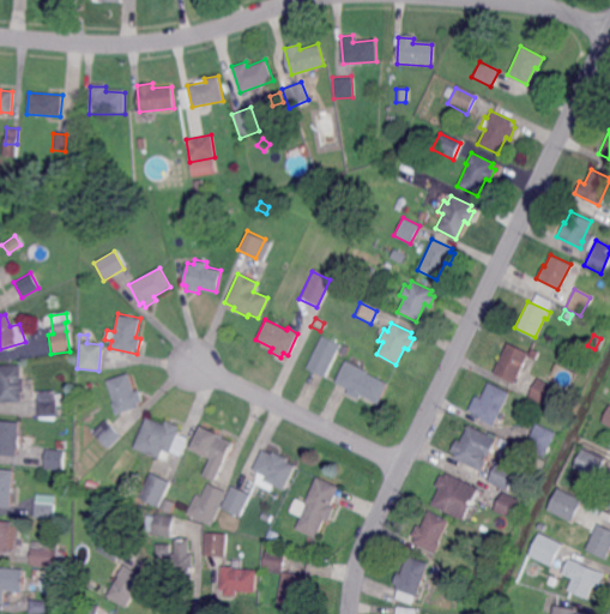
[(321,354),(331,359),(321,378),(303,368),(313,350),(315,351),(320,342),(326,345),(321,354)]
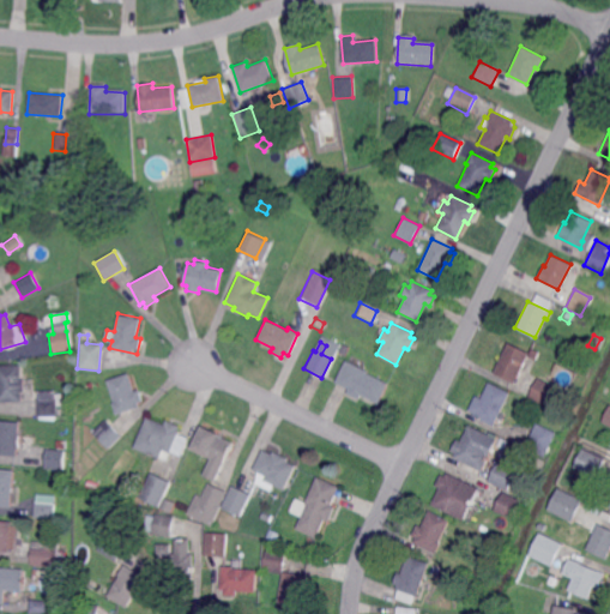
[(512,384),(491,374),(506,344),(526,354),(512,384)]
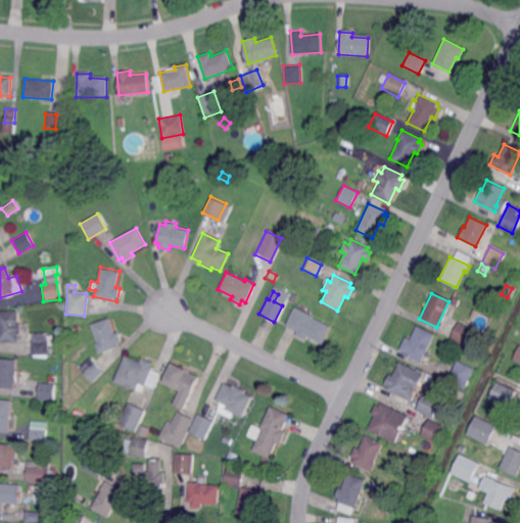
[(454,306),(448,304),(452,298),(457,300),(454,306)]
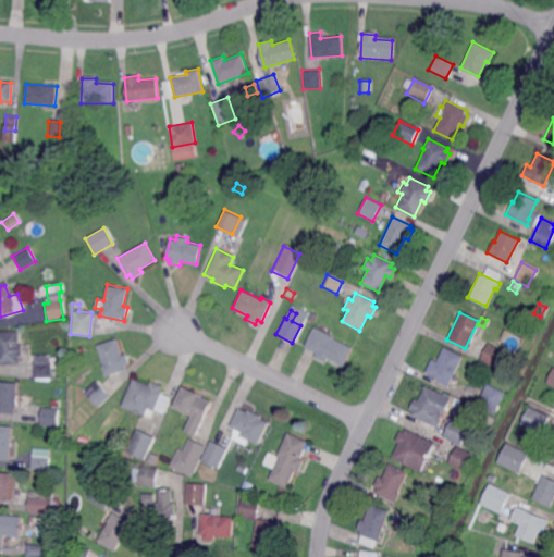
[(342,366),(327,358),(324,361),(314,356),(315,353),(303,347),(312,326),(333,336),(332,338),(352,347),(342,366)]
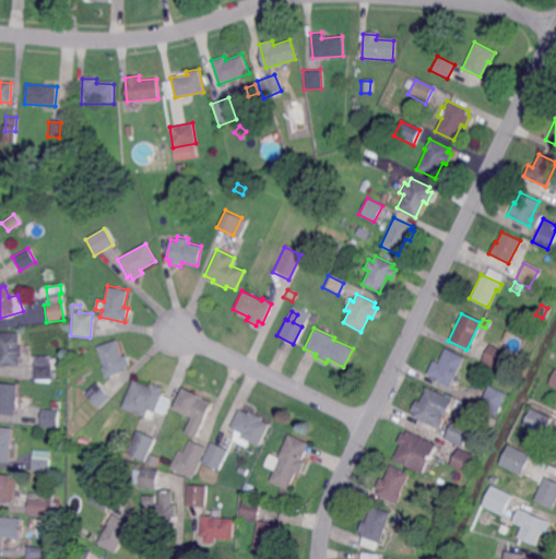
[(18,346),(20,346),(20,358),(18,358),(18,367),(0,367),(0,333),(18,333),(18,346)]
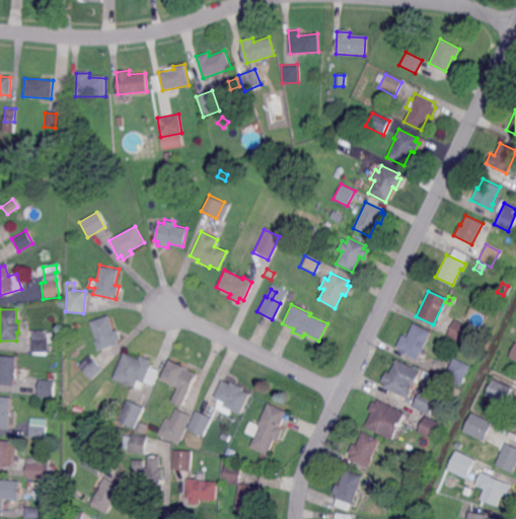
[(112,331),(115,330),(119,341),(115,342),(116,345),(95,352),(92,342),(94,341),(88,322),(106,316),(112,331)]
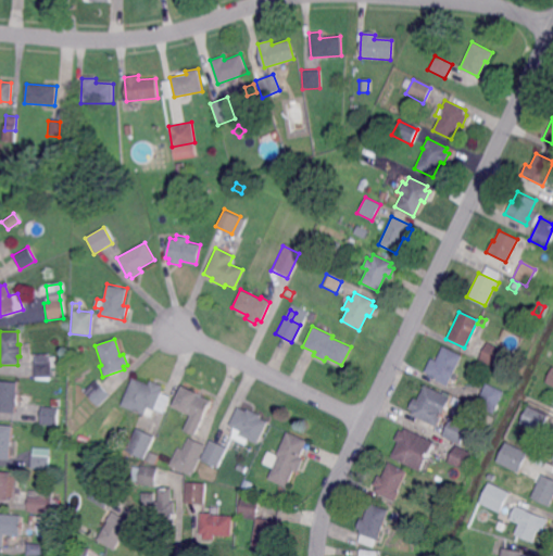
[(494,370),(476,362),(486,343),(503,352),(494,370)]
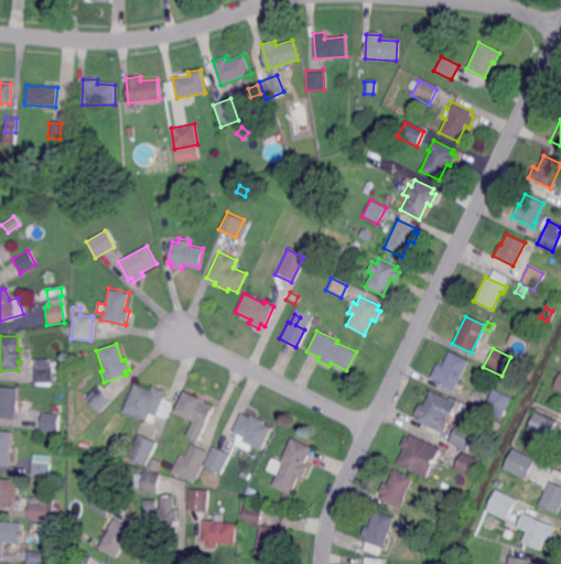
[(453,390),(434,381),(435,379),(430,377),(437,362),(442,366),(449,350),(468,360),(453,390)]
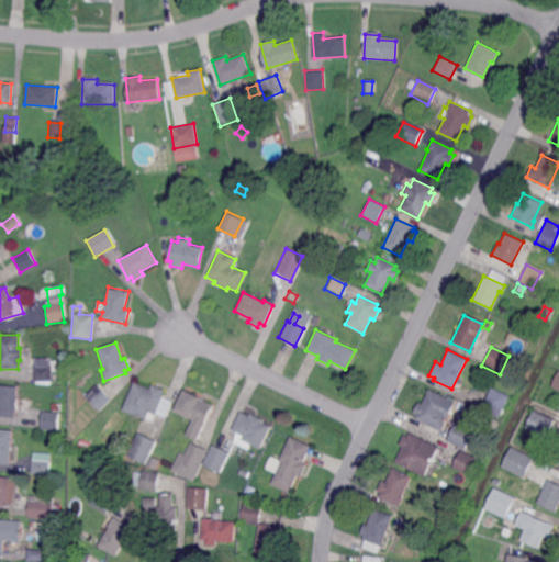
[(51,381),(33,381),(33,358),(51,358),(51,381)]
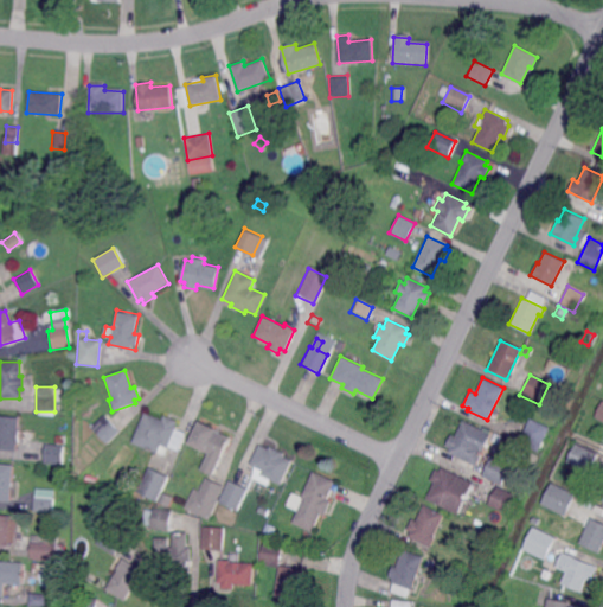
[(602,423),(591,419),(600,402),(602,403),(602,423)]
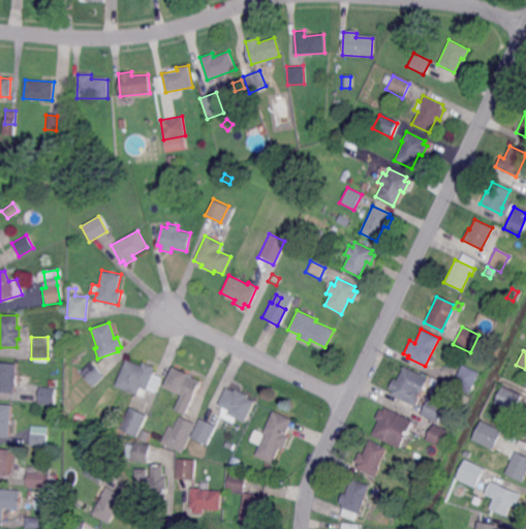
[(93,386),(79,372),(90,361),(104,375),(93,386)]
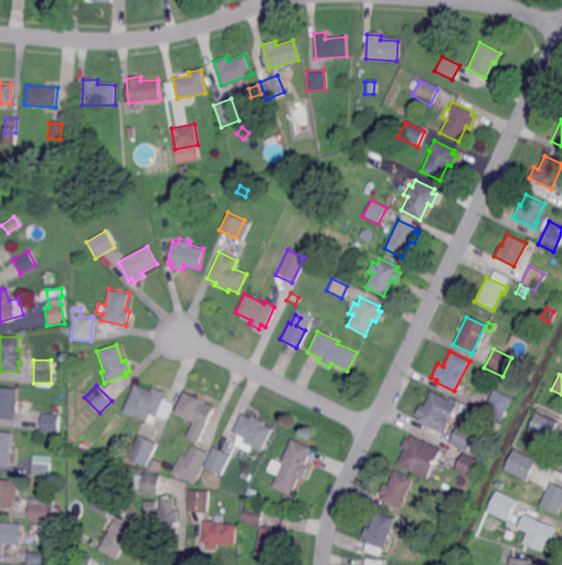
[(150,392),(151,388),(163,393),(162,397),(163,397),(151,424),(146,422),(145,424),(122,413),(134,385),(150,392)]
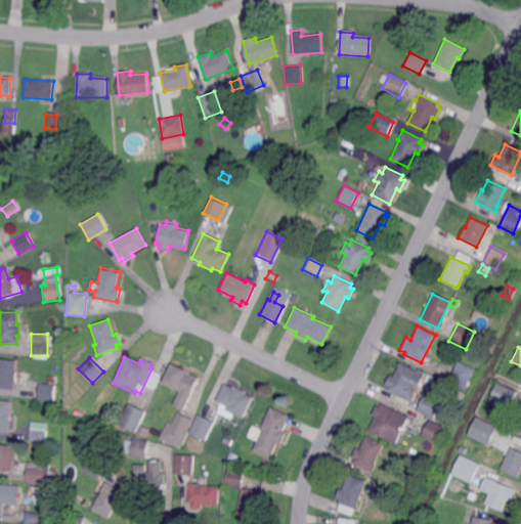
[(14,385),(13,385),(12,391),(0,389),(0,359),(15,361),(14,372),(15,372),(14,385)]
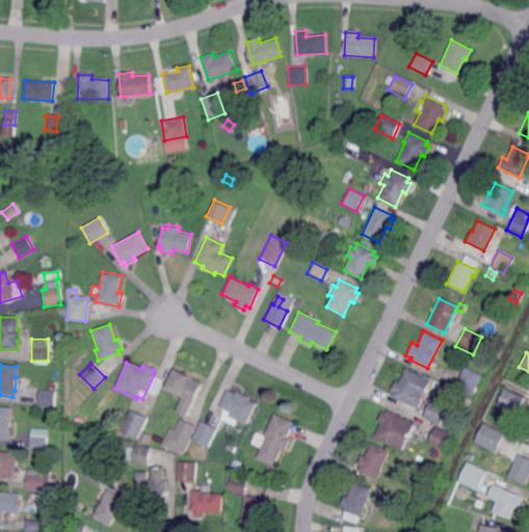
[(470,394),(453,386),(463,365),(479,373),(470,394)]
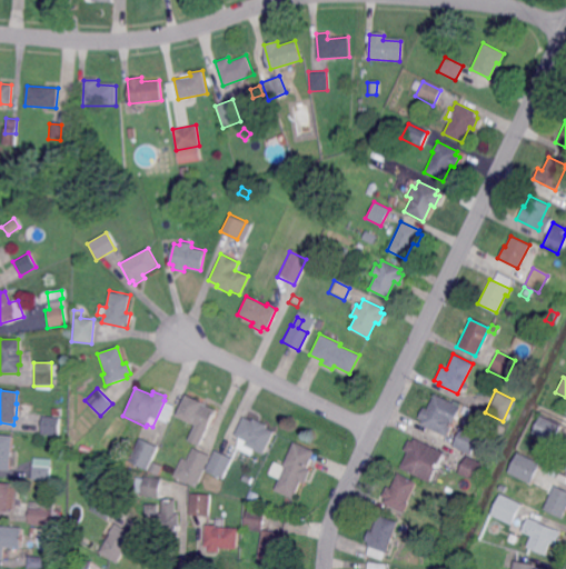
[(446,416),(455,420),(447,437),(420,423),(421,419),(417,418),(423,407),(426,409),(434,393),(453,402),(446,416)]
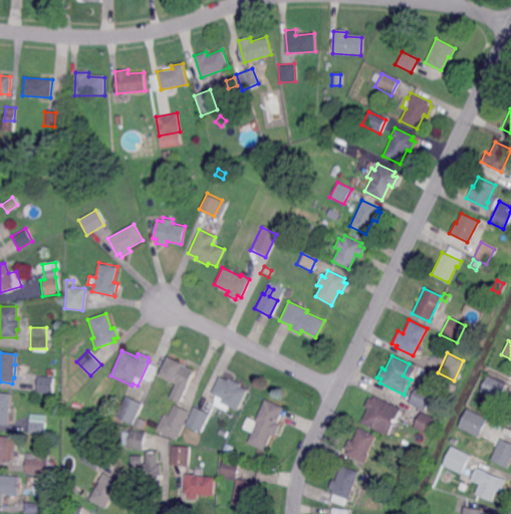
[(179,402),(169,398),(176,384),(159,375),(169,356),(195,369),(179,402)]
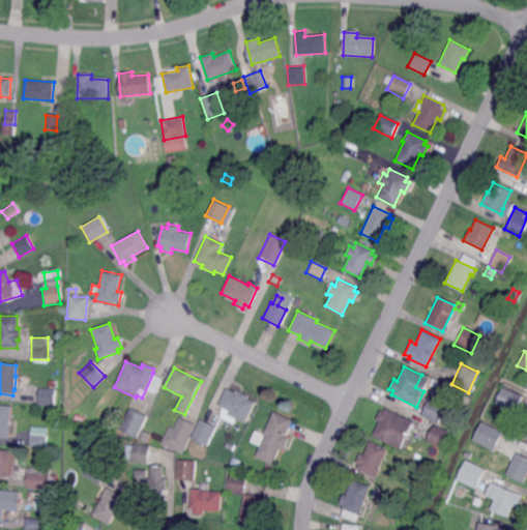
[(496,394),(492,392),(495,385),(500,387),(496,394)]
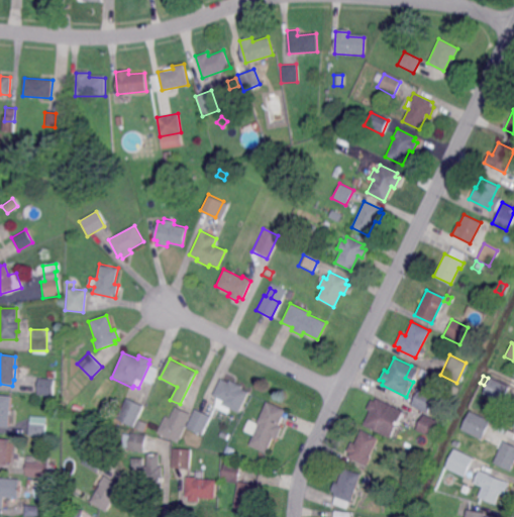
[(53,396),(36,394),(37,378),(54,380),(53,396)]
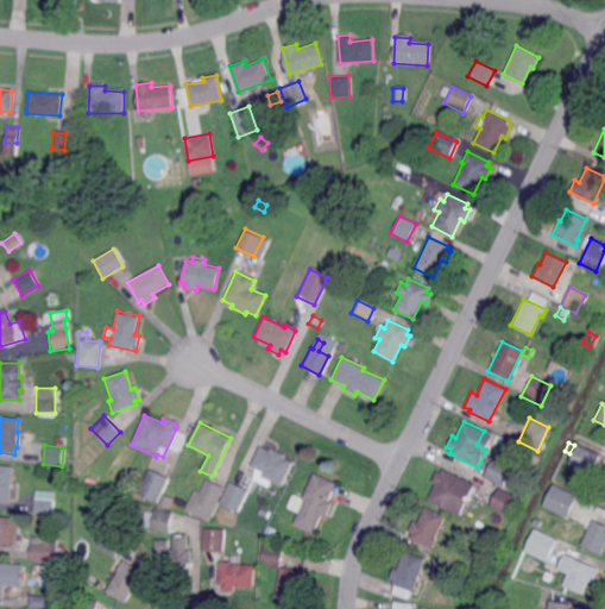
[(268,451),(270,447),(284,454),(283,457),(292,462),(281,485),(260,476),(262,471),(250,465),(259,446),(268,451)]
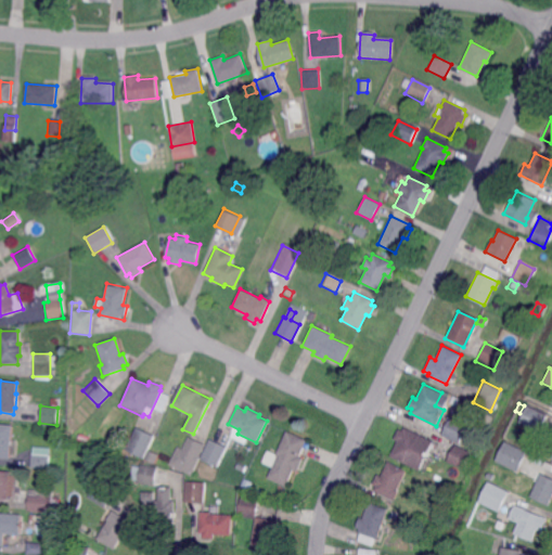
[(537,433),(517,424),(525,407),(544,415),(537,433)]
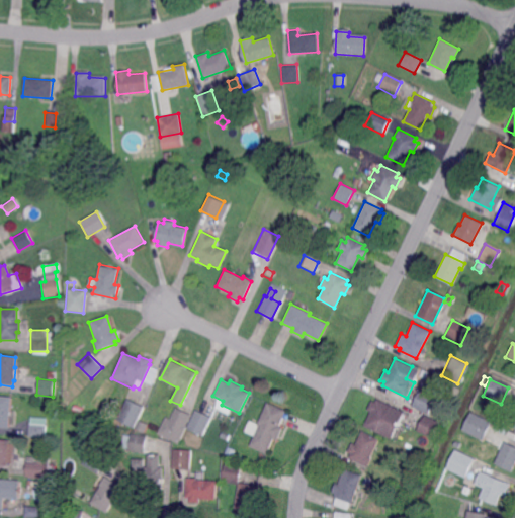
[(428,414),(411,406),(419,389),(436,397),(428,414)]
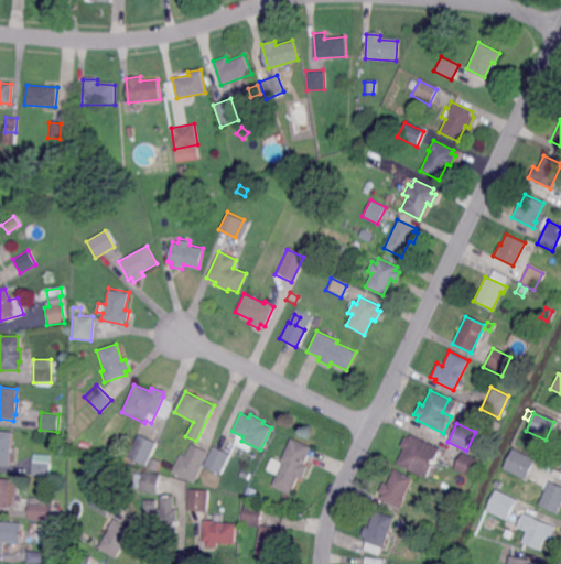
[(10,466),(0,465),(0,430),(12,432),(10,466)]
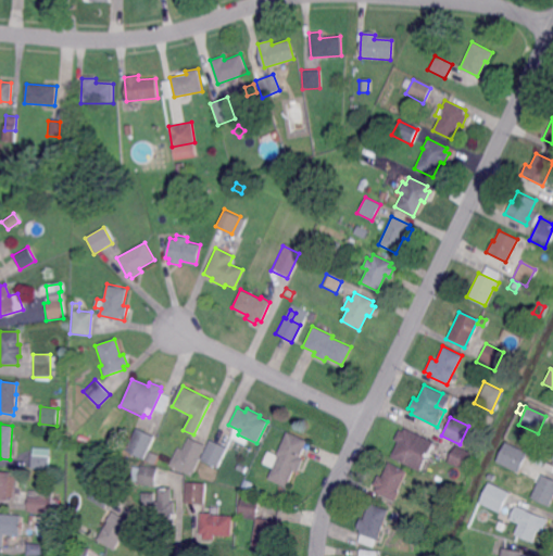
[(420,436),(436,443),(423,471),(409,466),(390,456),(398,442),(393,440),(399,429),(402,431),(404,428),(420,436)]
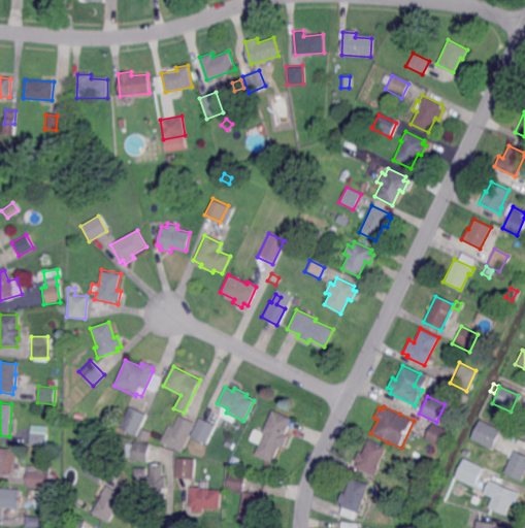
[(134,436),(117,428),(127,407),(144,416),(134,436)]
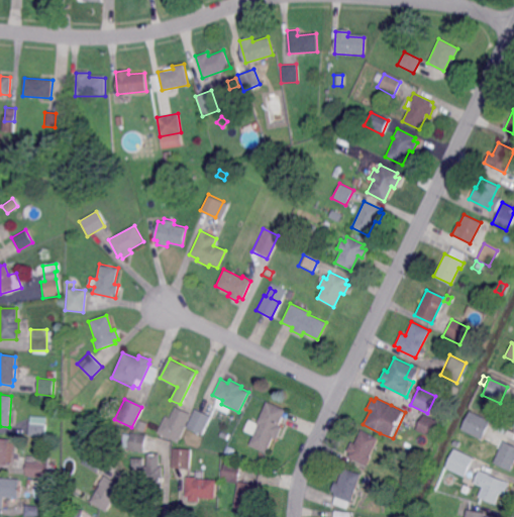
[(275,439),(272,437),(265,452),(247,444),(257,424),(255,424),(266,401),(284,409),(277,424),(281,426),(275,439)]
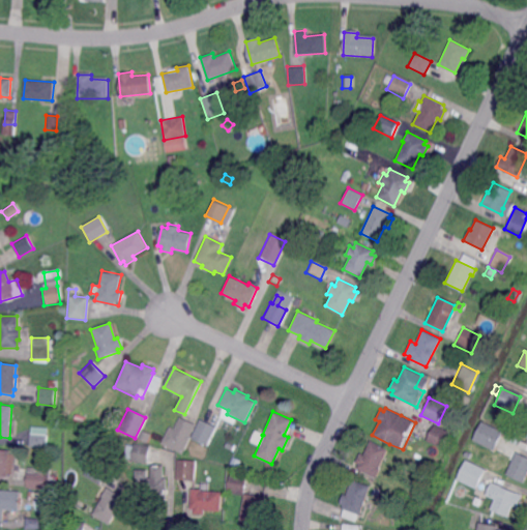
[(81,424),(71,421),(75,415),(83,417),(81,424)]
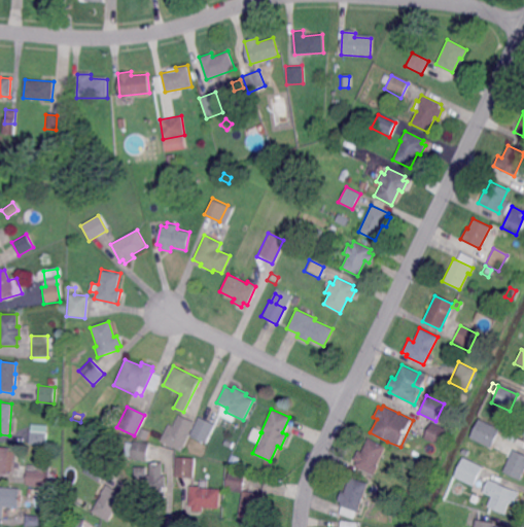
[(186,434),(187,434),(179,452),(158,443),(166,424),(171,427),(176,416),(191,423),(186,434)]
